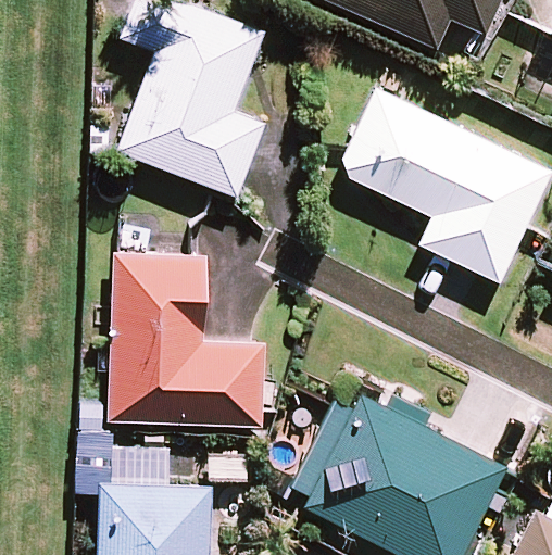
[(233,113),(263,32),(178,0),(134,0),(120,39),(152,52),(115,151),(238,197),(264,125),(233,113)]
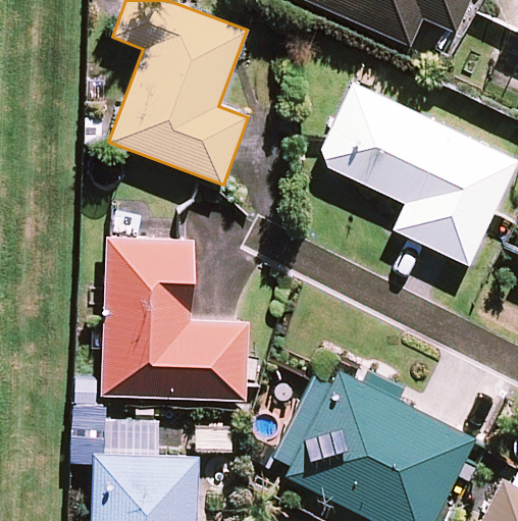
[(308,0),(410,44),(421,17),(456,33),(470,0),(308,0)]
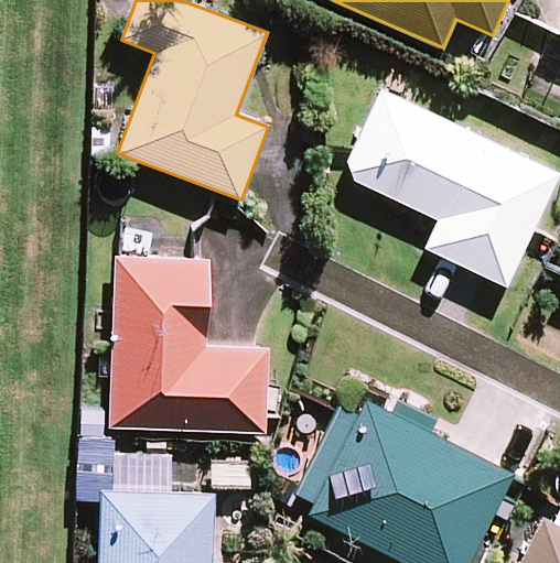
[(559,173),(559,172),(380,88),(350,152),(346,160),(355,181),(437,219),(422,248),(506,287),(534,229),(559,173)]
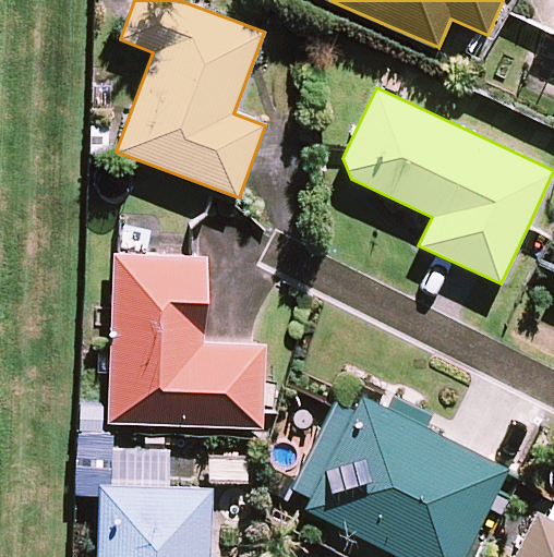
[(207,256),(115,253),(109,424),(263,428),(265,344),(204,342),(207,256)]
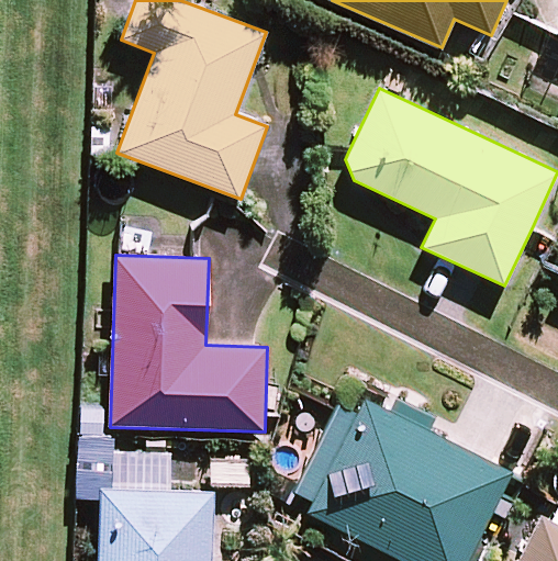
[(313,501),(307,513),(402,560),(468,560),(513,473),(431,432),(438,417),(397,396),(389,411),(365,399),(358,412),(338,402),(336,407),(293,491),(313,501)]
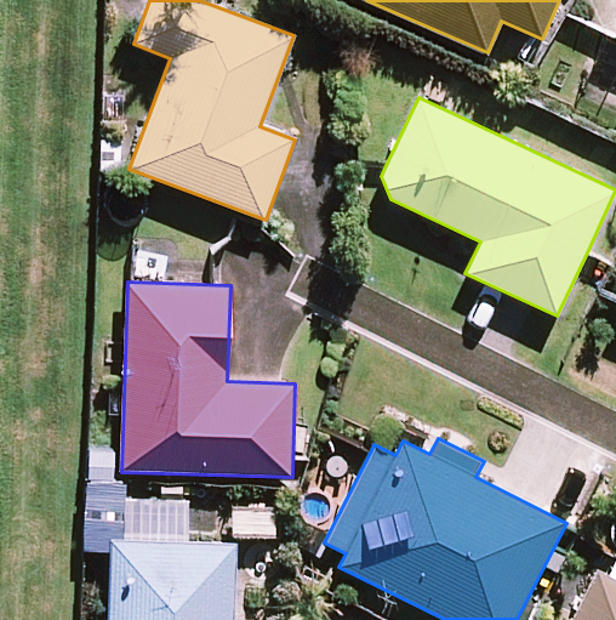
[(123,499),(121,539),(188,542),(189,501),(123,499)]
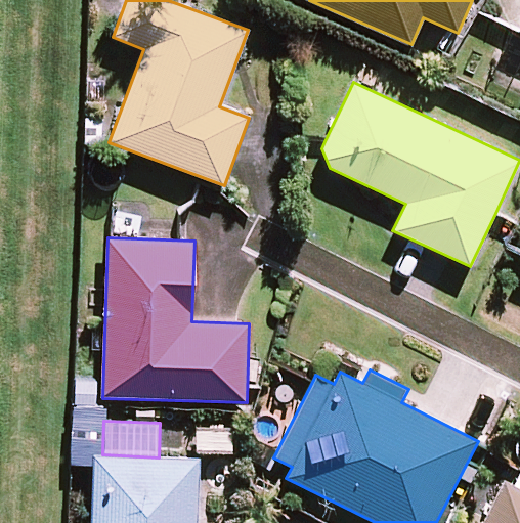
[(102,454),(93,454),(90,522),(197,522),(200,459),(159,458),(102,454)]
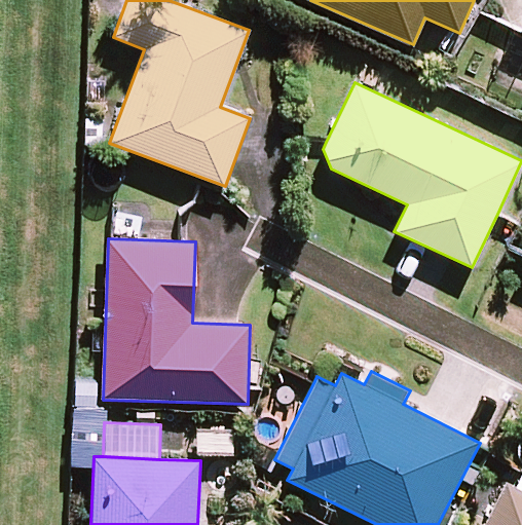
[(521,524),(521,491),(506,483),(484,524),(521,524)]
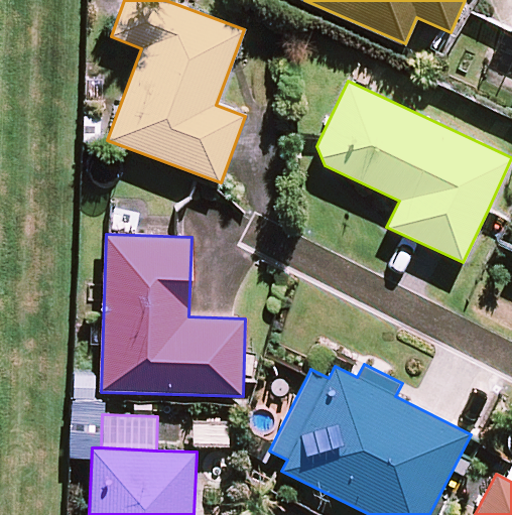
All buildings are outlined.
